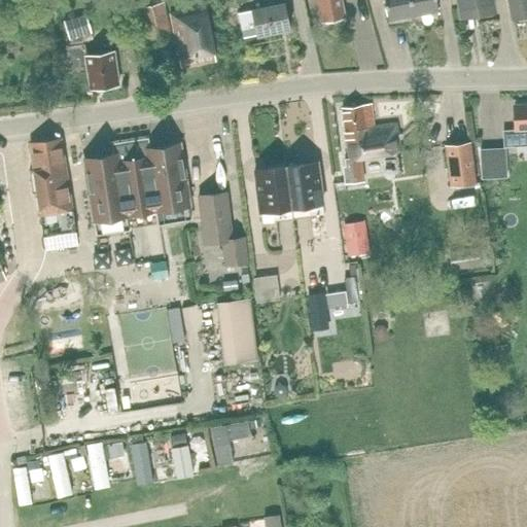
[(251,9),(238,12),(243,38),(256,35),(257,36),(289,29),(284,3),(281,3),(280,0),(266,0),(268,6),(251,9)]
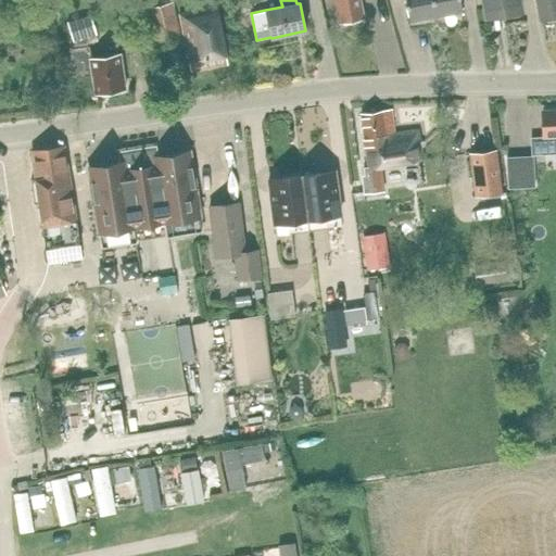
[(363,19),(358,0),(335,0),(339,23),(363,19)]
